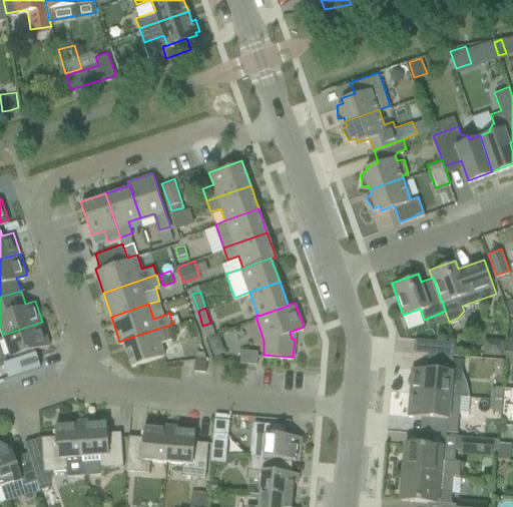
[(49,343),(42,322),(3,335),(10,356),(2,359),(8,376),(40,365),(34,348),(49,343)]
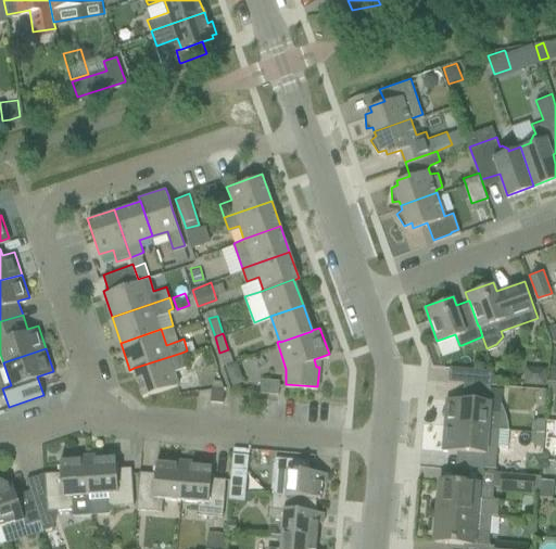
[(181,353),(134,368),(142,394),(178,383),(174,369),(186,366),(181,353)]
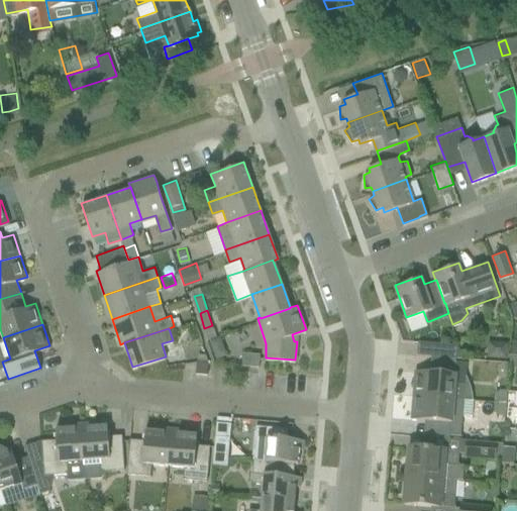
[(417,352),(462,356),(457,342),(418,339),(417,352)]
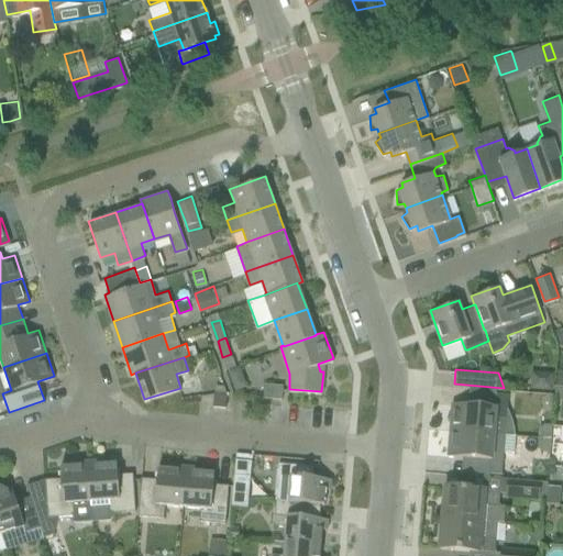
[(263,396),(282,397),(283,382),(265,381),(263,396)]
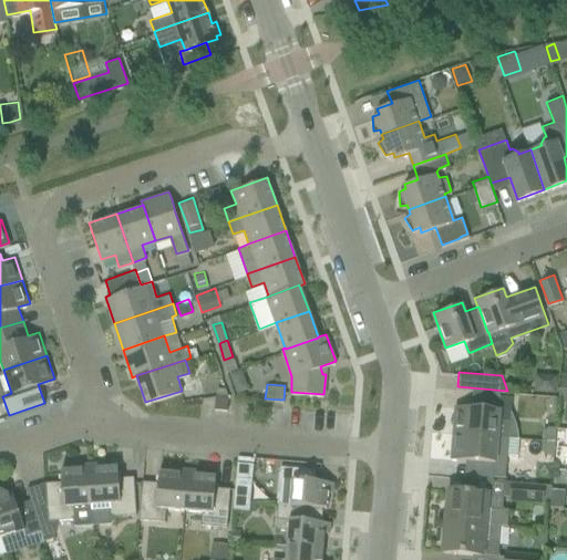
[(215,407),(227,408),(228,395),(215,394),(215,407)]
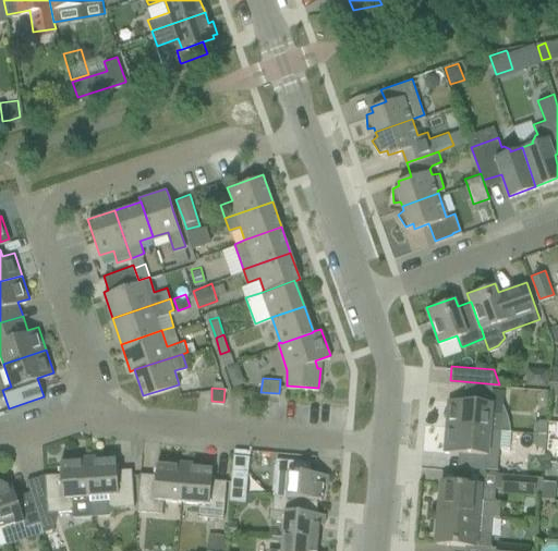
[(448,398),(446,423),(506,428),(508,428),(508,424),(508,421),(507,415),(506,412),(501,412),(502,405),(504,388),(492,388),(490,401),(464,399),(448,398)]
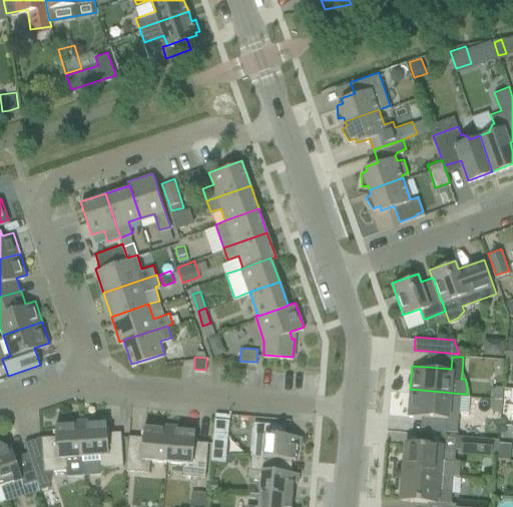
[(491,396),(502,397),(503,384),(496,384),(491,387),(491,396)]
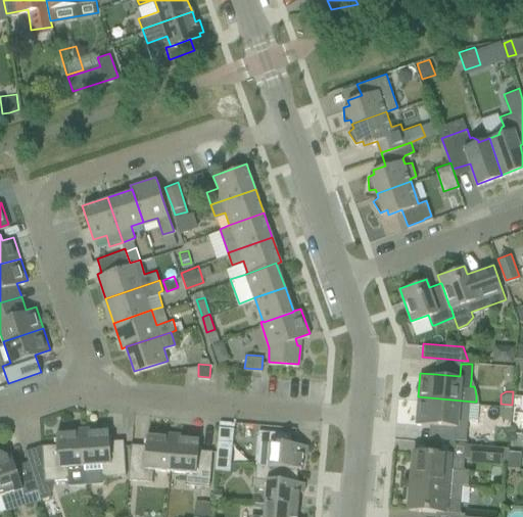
[(455,437),(466,438),(468,417),(477,418),(479,402),(418,396),(416,422),(456,425),(455,437)]
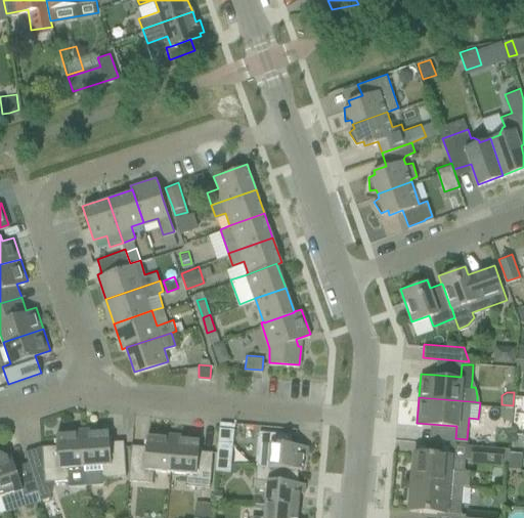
[(504,417),(512,418),(513,405),(501,404),(500,414),(504,417)]
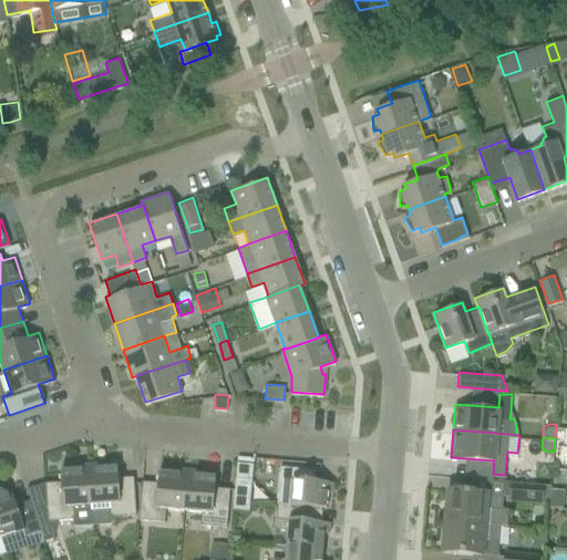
[(236,476),(234,506),(249,507),(251,477),(254,455),(253,455),(249,455),(240,454),(238,454),(236,476)]
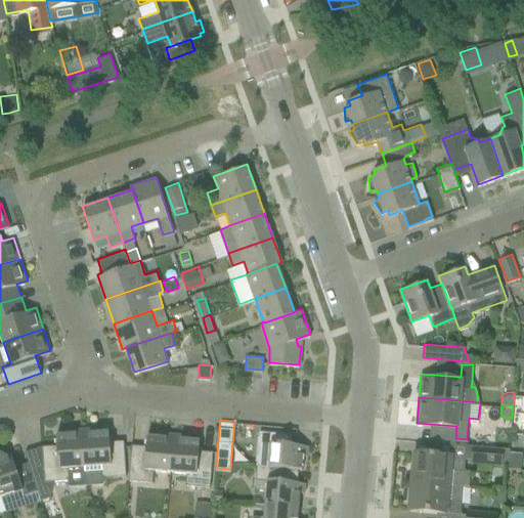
[(84,464),(85,482),(103,481),(103,475),(126,473),(124,438),(110,439),(108,429),(100,430),(99,426),(82,427),(84,464)]
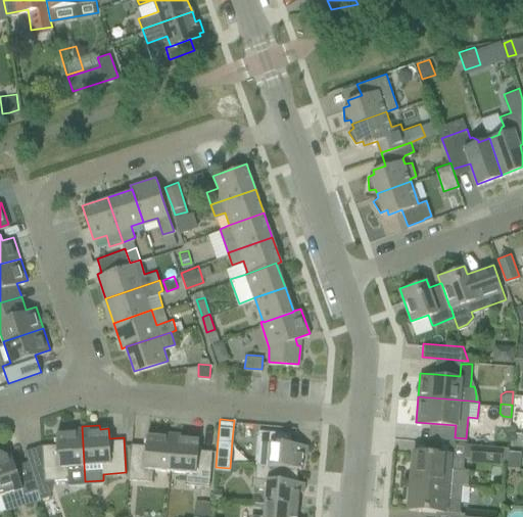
[(42,443),(44,478),(68,476),(67,464),(84,463),(82,426),(64,427),(64,431),(55,432),(56,442),(42,443)]
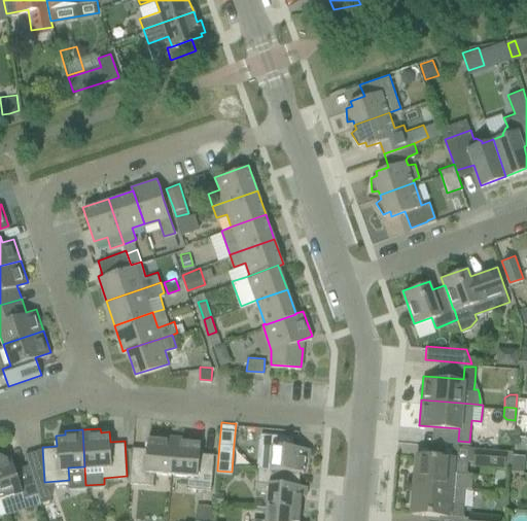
[(260,431),(257,466),(258,466),(293,470),(304,471),(305,456),(309,456),(310,447),(292,445),(293,435),(260,431)]
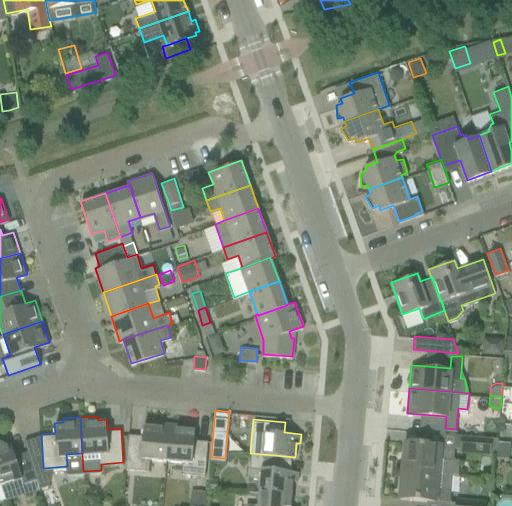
[(125,467),(149,469),(150,457),(166,458),(169,422),(152,420),(152,424),(143,424),(143,434),(128,433),(125,467)]
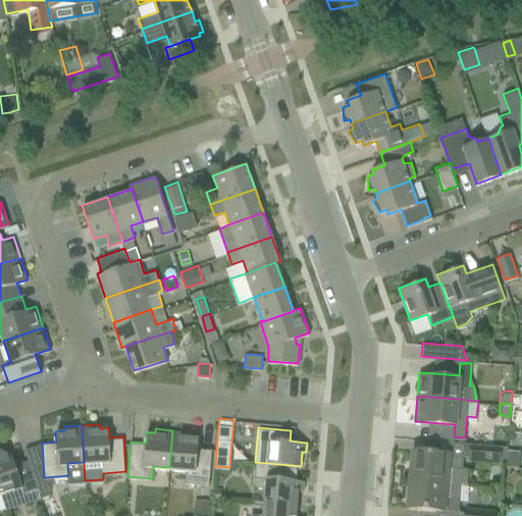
[(185,480),(209,483),(212,448),(198,447),(199,436),(190,435),(191,431),(172,430),(169,467),(186,469),(185,480)]
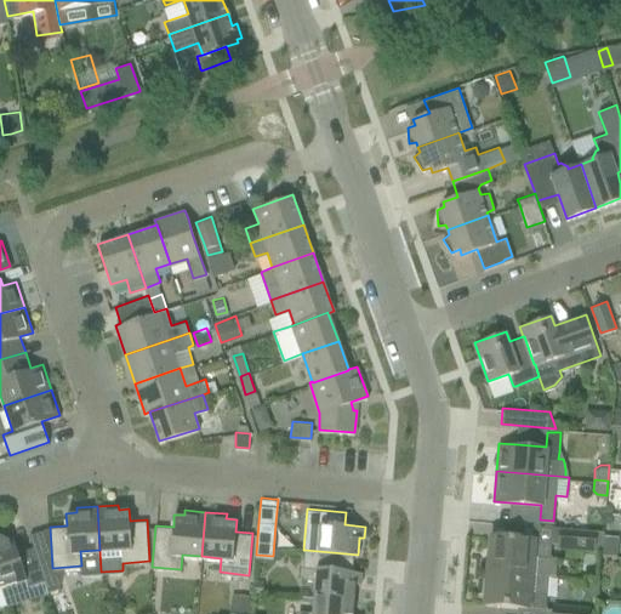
[(593,547),(603,547),(604,529),(596,528),(560,526),(559,545),(593,547)]
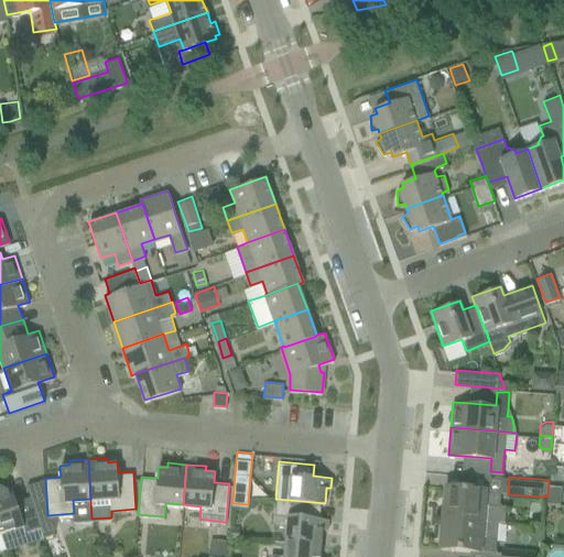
[(0,528),(1,532),(23,524),(28,539),(43,534),(40,525),(38,516),(30,495),(17,500),(11,498),(13,492),(12,488),(8,489),(0,484),(0,528)]
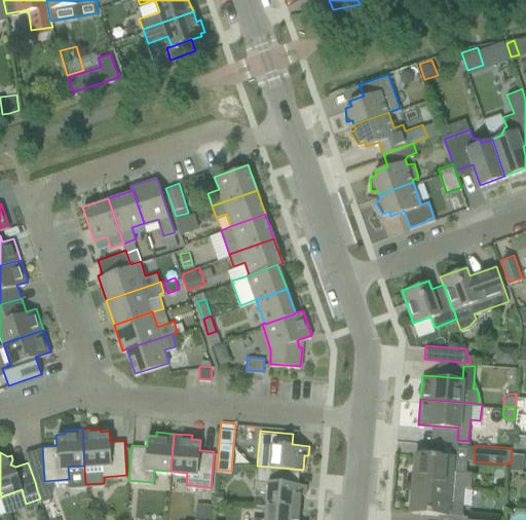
[(414,481),(465,485),(467,457),(416,453),(414,481)]
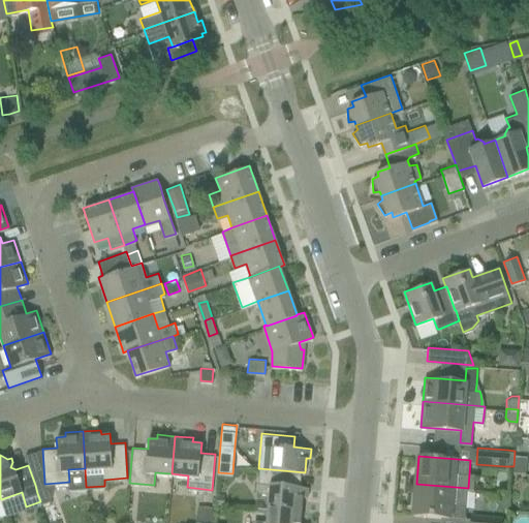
[(268,505),(302,509),(303,495),(307,496),(308,486),(293,485),(294,471),(259,468),(257,491),(269,492),(268,505)]
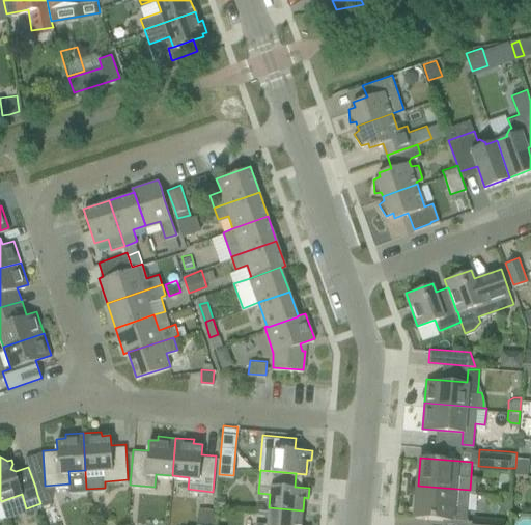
[(416,515),(467,520),(470,490),(418,486),(416,515)]
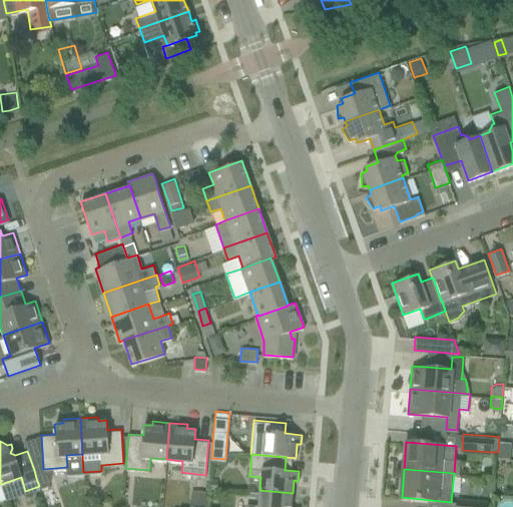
[(189,504),(205,506),(206,490),(191,488),(189,504)]
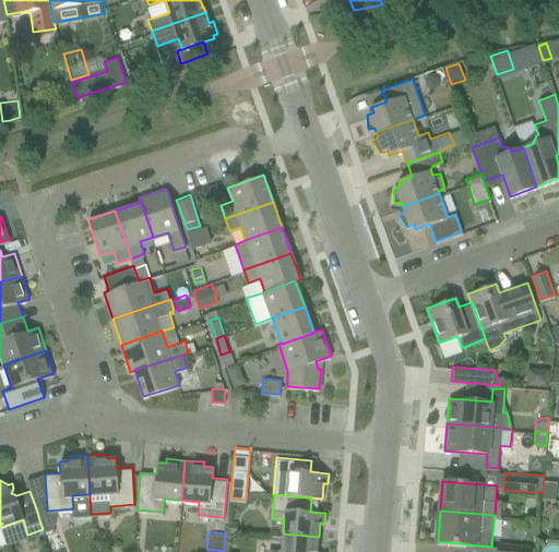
[(320,551),(318,551),(319,537),(283,534),(281,549),(269,548),(269,551),(320,551)]
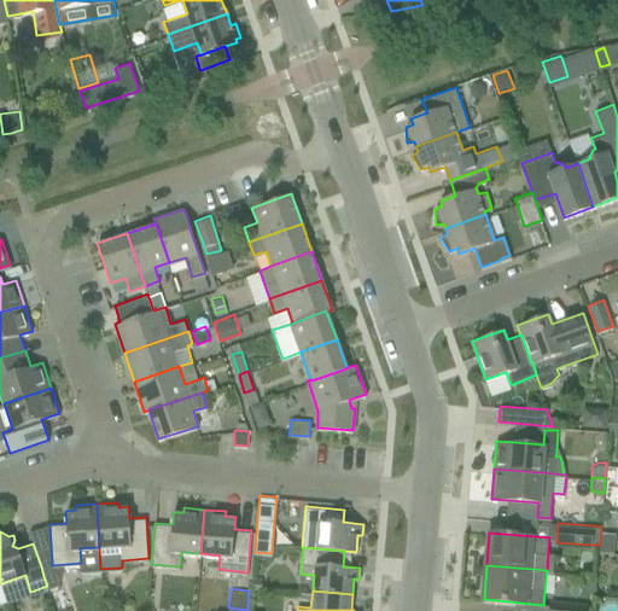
[(549,610),(592,610),(593,605),(586,605),(586,603),(552,600),(549,610)]
